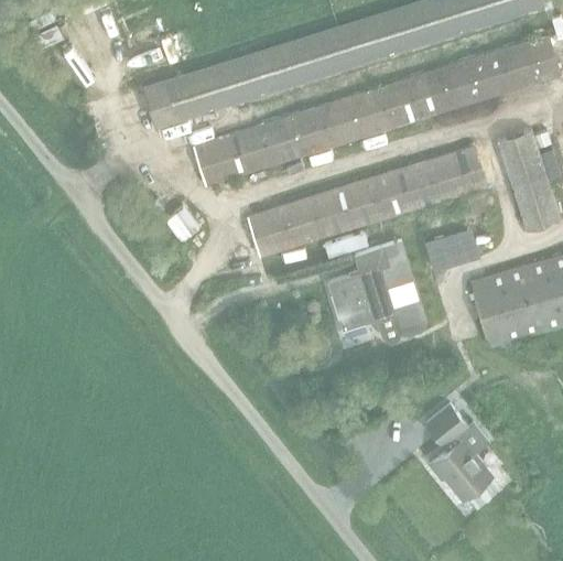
[(143,93),(155,131),(552,8),(549,0),(441,0),(166,85),(143,93)]
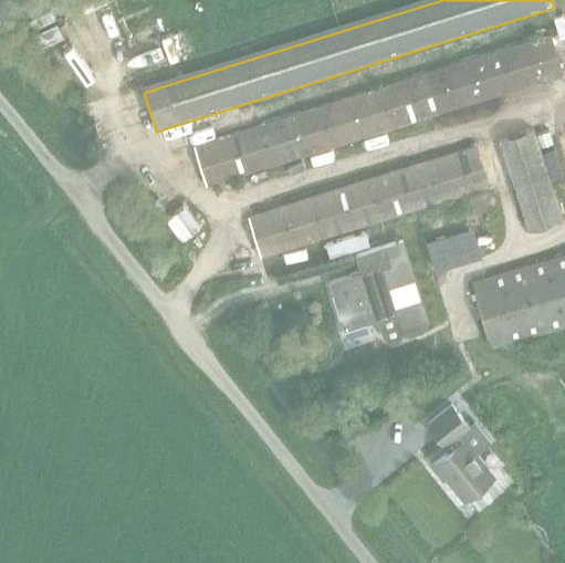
[(196,147),(208,186),(563,76),(551,38),(196,147)]
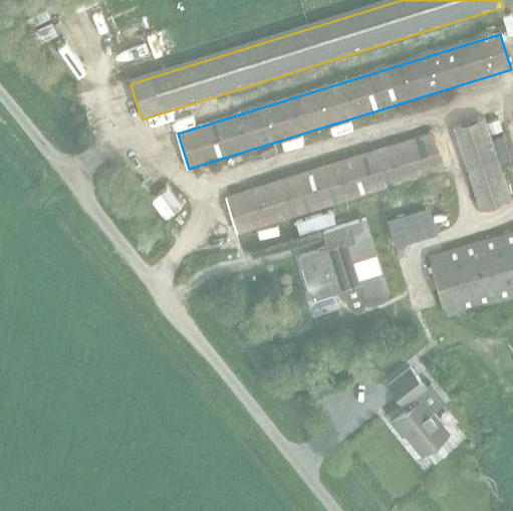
[(454,129),(479,210),(509,201),(484,118),(454,129)]
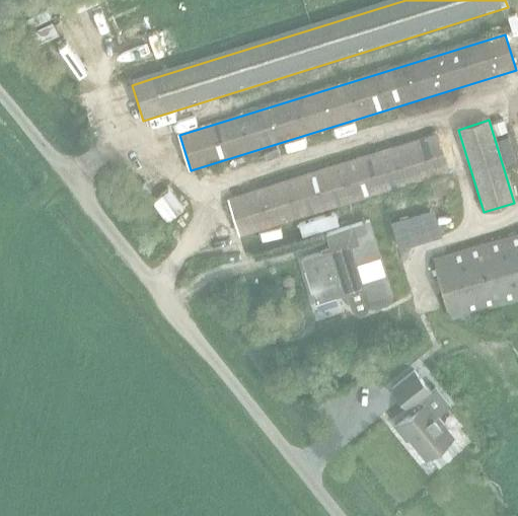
[(492,127),(495,138),(506,134),(503,123),(492,127)]
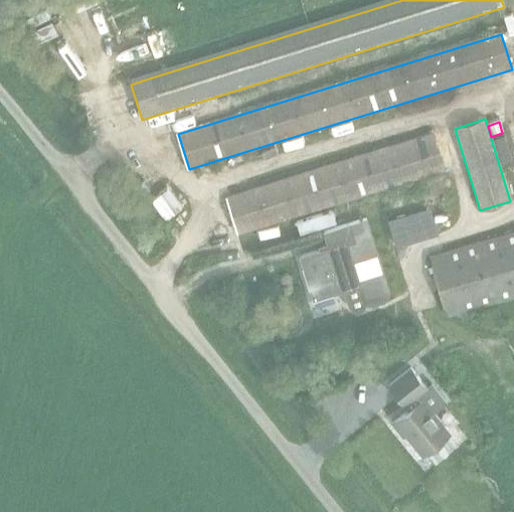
[(226,200),(237,235),(446,171),(435,136),(226,200)]
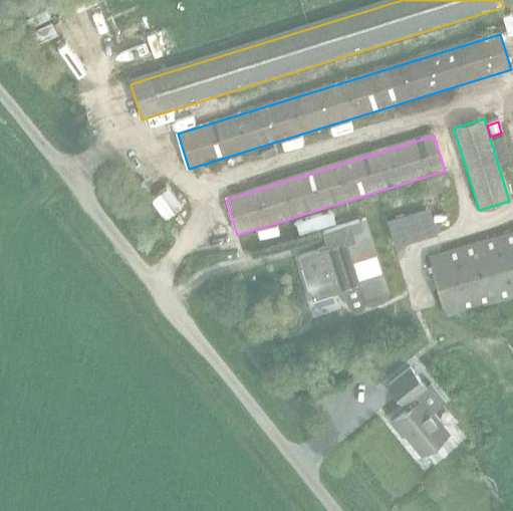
[(419,212),(383,222),(392,245),(427,236),(419,212)]
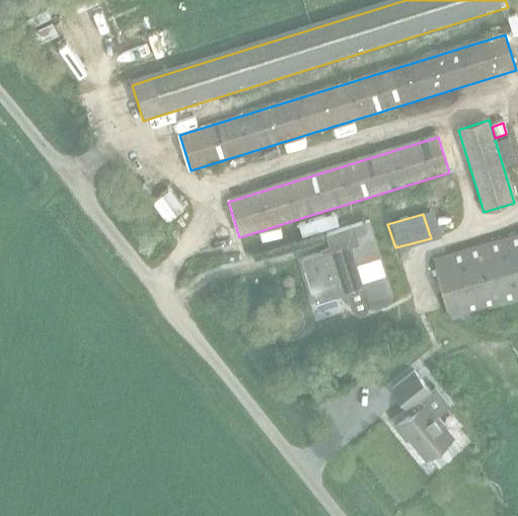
[(368,304),(363,289),(350,247),(358,244),(352,227),(325,235),(328,247),(320,250),(321,254),(302,261),(317,307),(337,300),(336,298),(346,295),(351,311),(355,314),(360,316),(365,314),(368,310),(368,304)]
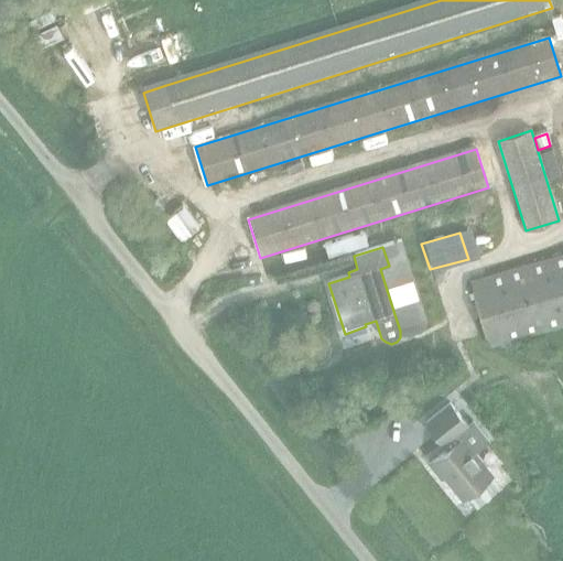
[(562,258),(471,286),(488,347),(562,325),(562,258)]
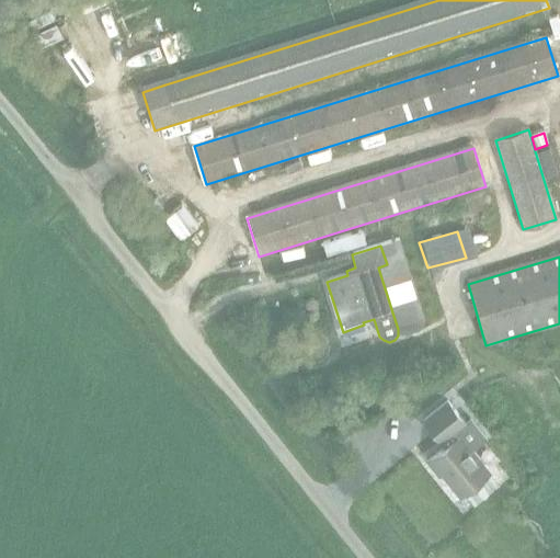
[(458,439),(454,433),(465,424),(447,402),(423,422),(445,448),(427,464),(440,478),(443,475),(461,497),(489,476),(458,439)]
